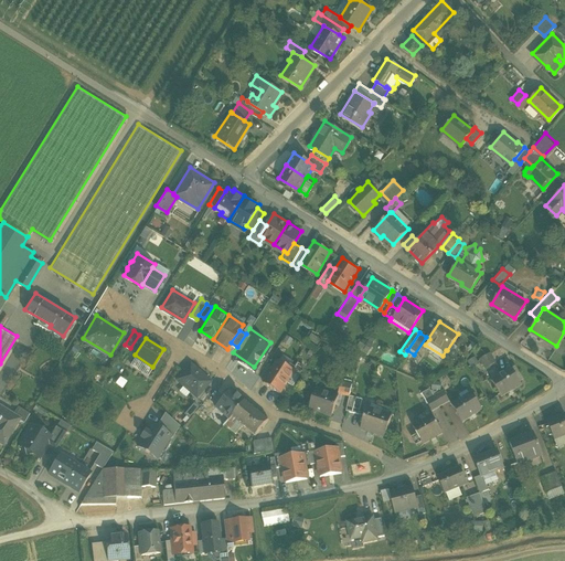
[(270,357),(276,360),(278,357),(283,351),(277,347),(270,357)]
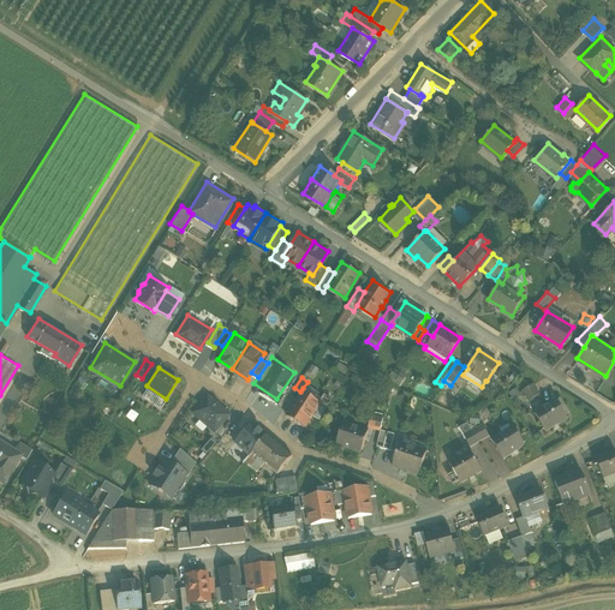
[(523,388),(529,398),(539,392),(532,381),(523,388)]
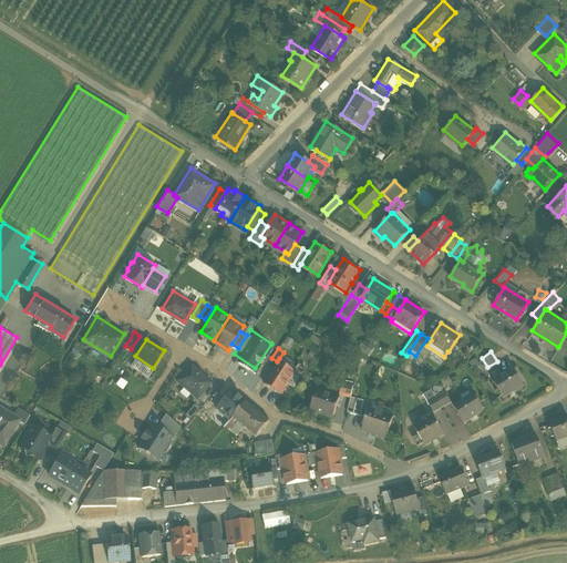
[(288,381),(296,369),(295,368),(279,358),(277,361),(272,368),(268,374),(269,374),(264,381),(280,392),(288,381)]
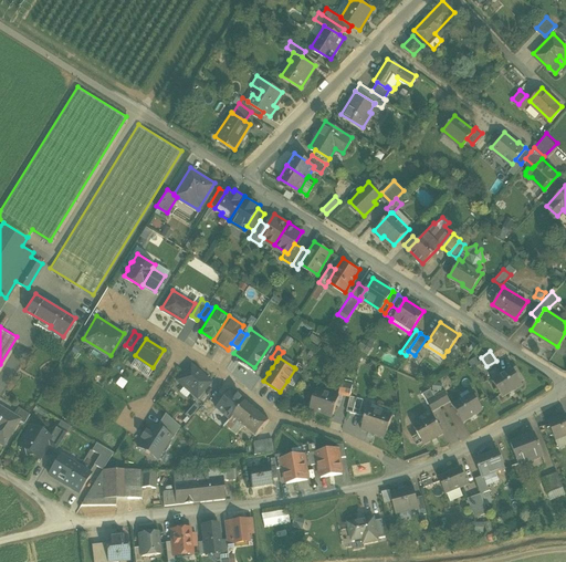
[(210,380),(190,362),(176,378),(197,395),(210,380)]
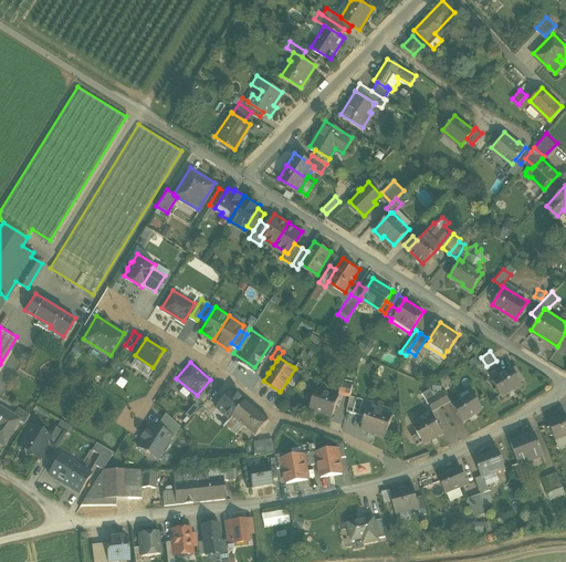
[(297,363),(294,367),(295,368),(287,381),(293,384),(304,367),(297,363)]
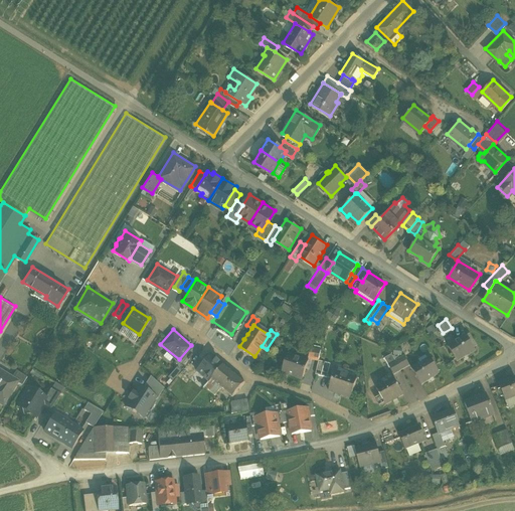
[(466,333),(448,344),(457,358),(467,352),(467,353),(476,348),(466,333)]
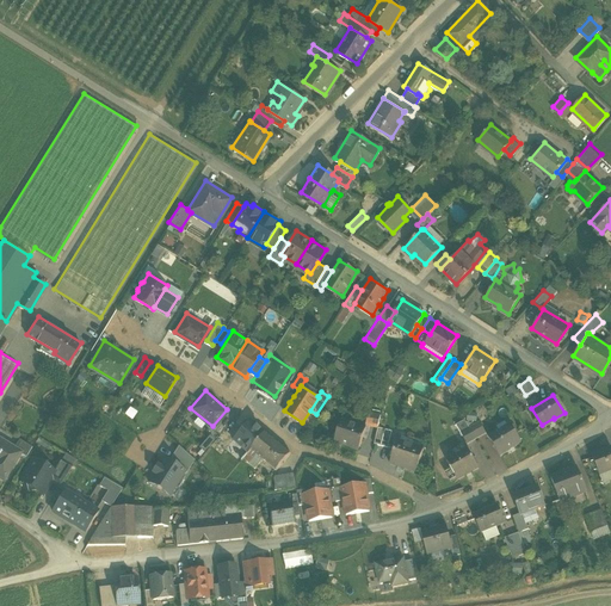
[(369,409),(366,421),(377,425),(381,412),(369,409)]
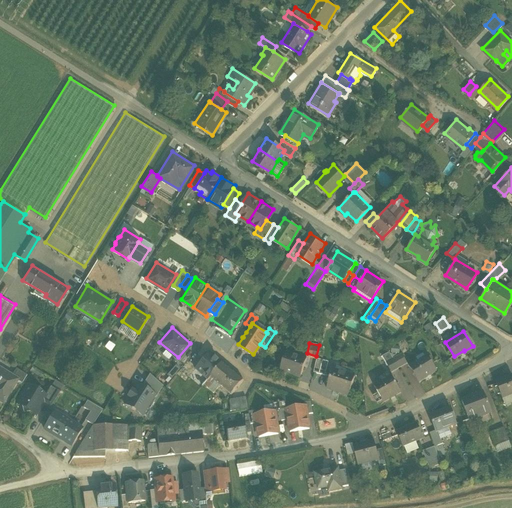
[(209,375),(222,360),(209,349),(196,364),(209,375)]
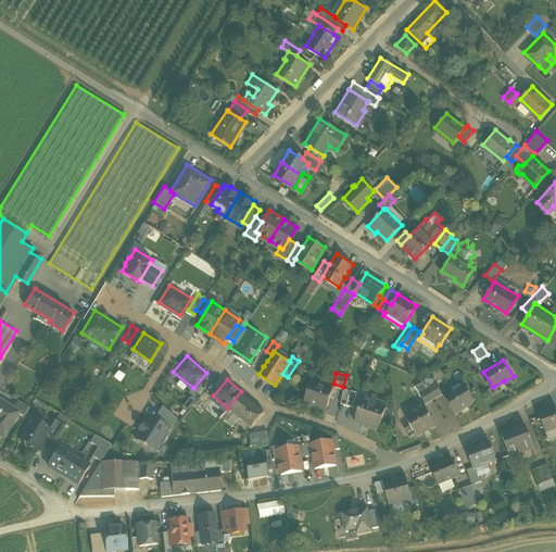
[(427,387),(422,379),(415,384),(425,401),(432,397),(427,387)]
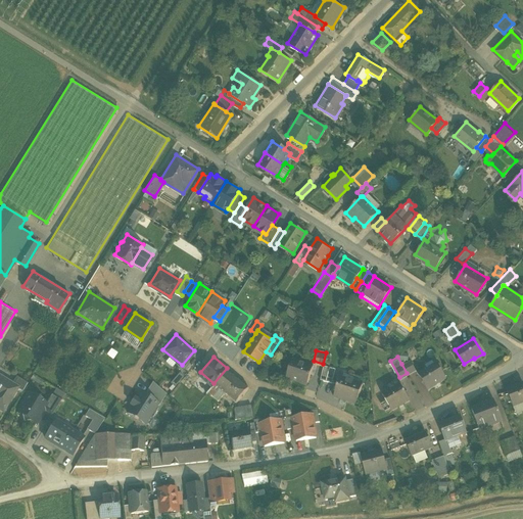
[(313,365),(292,358),(286,376),(306,383),(313,365)]
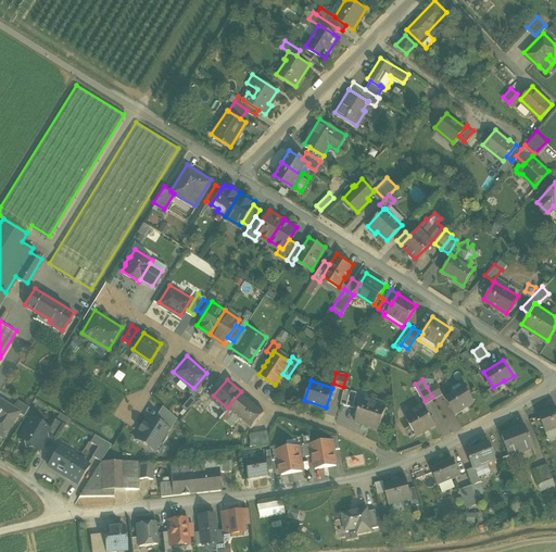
[(437,381),(427,387),(432,397),(442,391),(437,381)]
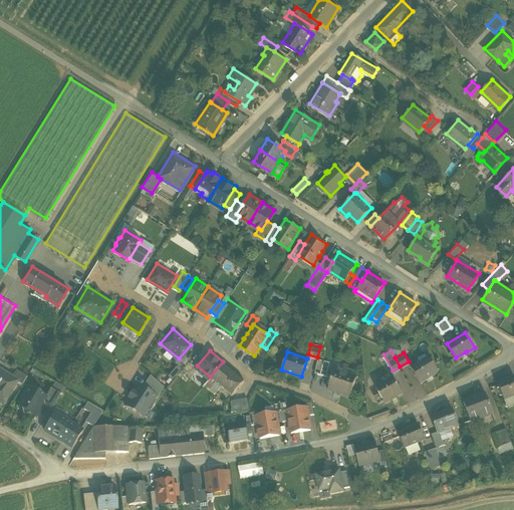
[(429,354),(412,366),(421,381),(429,376),(428,375),(438,369),(434,362),(429,354)]
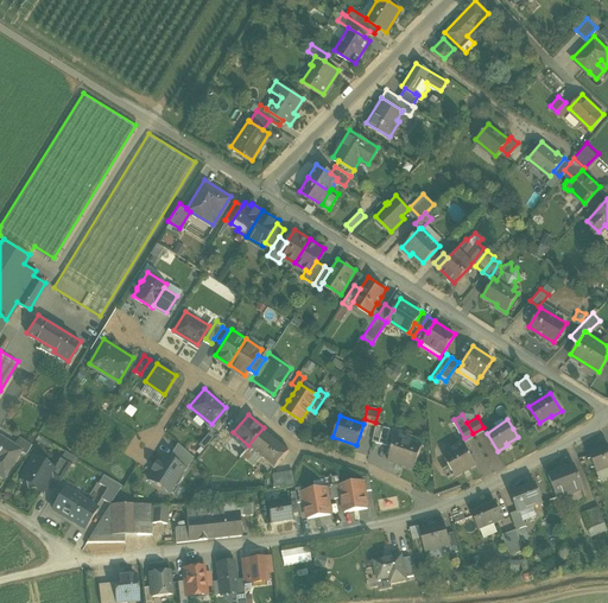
[(392,427),(375,423),(372,437),(387,443),(392,427)]
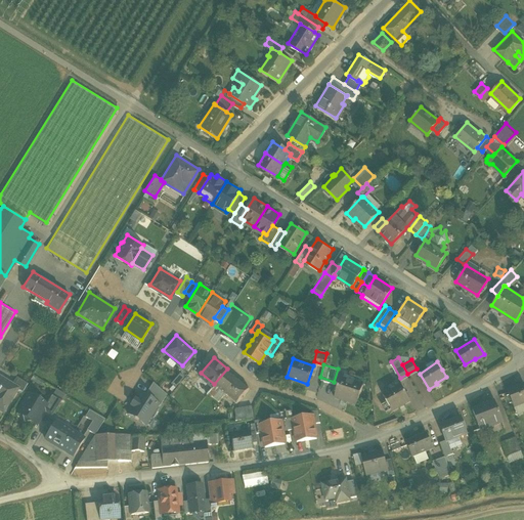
[(442,370),(446,377),(452,373),(448,366),(442,370)]
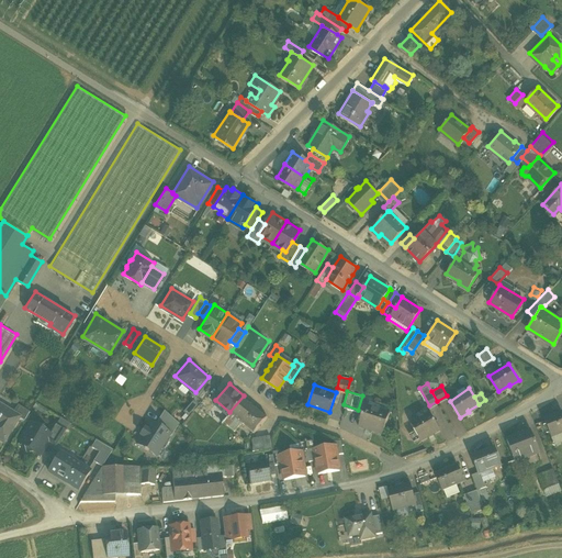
[(231,416),(234,413),(254,431),(267,415),(244,395),(229,412),(224,419),(228,423),(233,419),(231,416)]
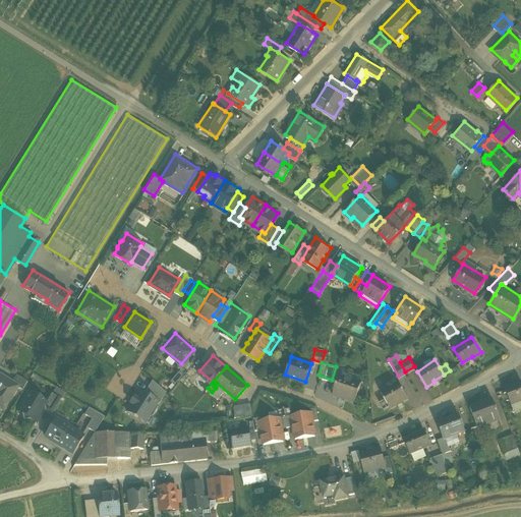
[(174,382),(182,372),(178,368),(170,379),(174,382)]
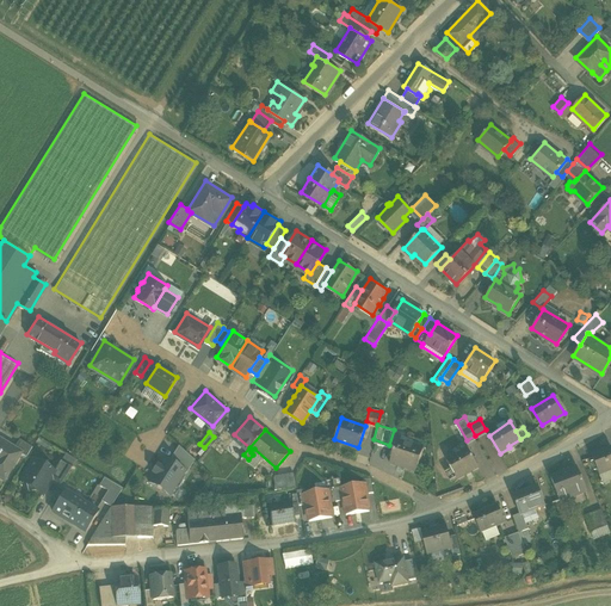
[(397,438),(390,459),(405,464),(403,465),(417,469),(424,446),(423,446),(425,439),(401,432),(399,438),(397,438)]
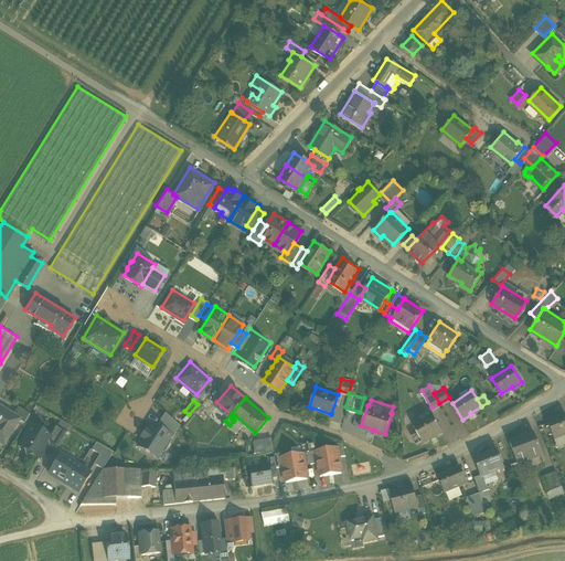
[(19,416),(12,412),(0,404),(0,440),(3,442),(19,416)]
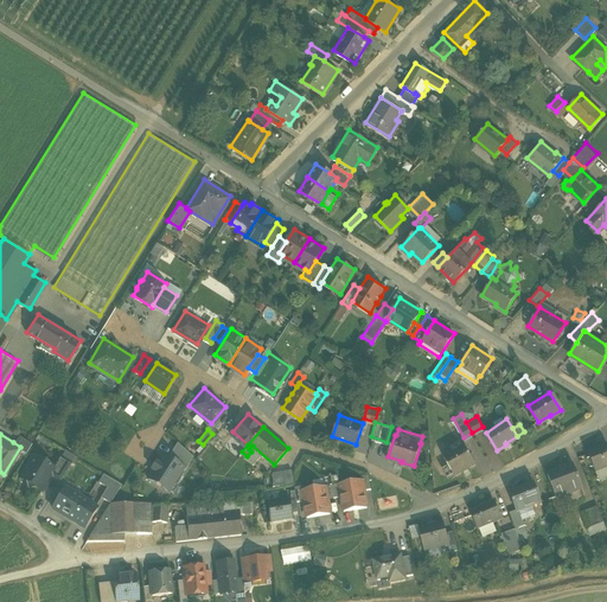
[(20,447),(26,452),(32,441),(19,434),(13,442),(20,447)]
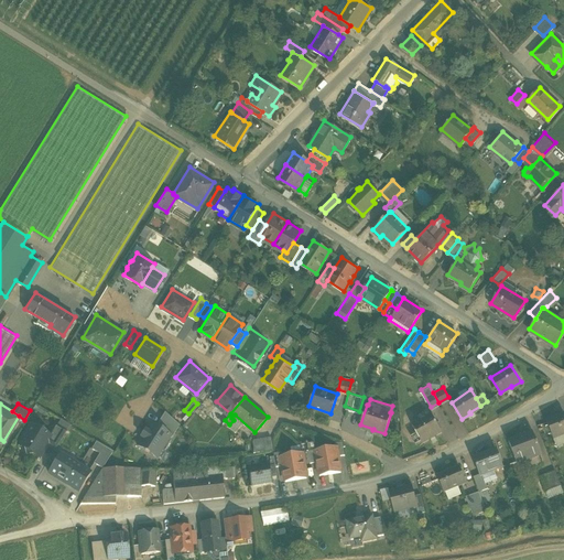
[(563,410),(546,418),(555,442),(554,443),(556,444),(563,441),(563,410)]
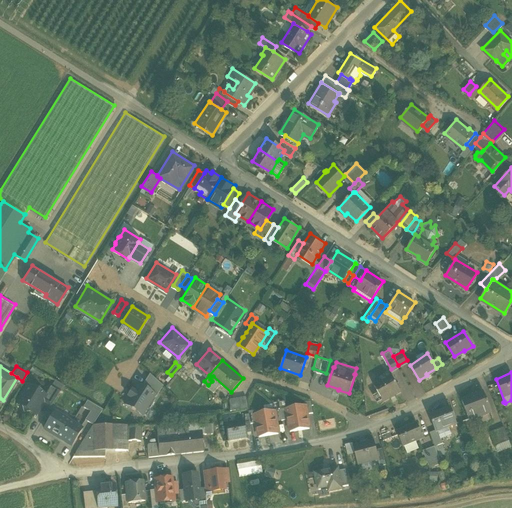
[(391,373),(374,384),(383,400),(400,389),(391,373)]
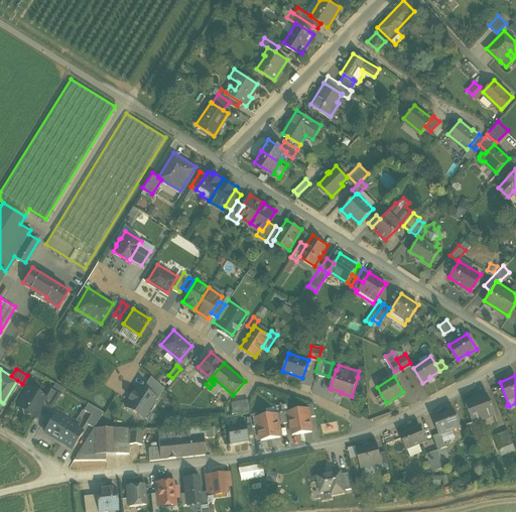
[(155,395),(138,384),(134,391),(132,390),(128,397),(130,398),(125,405),(142,415),(155,395)]
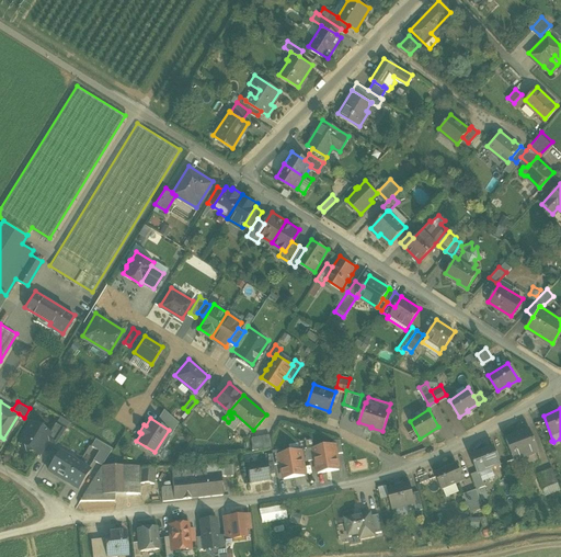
[(52,432),(47,438),(55,442),(66,425),(56,419),(54,420),(47,430),(52,432)]
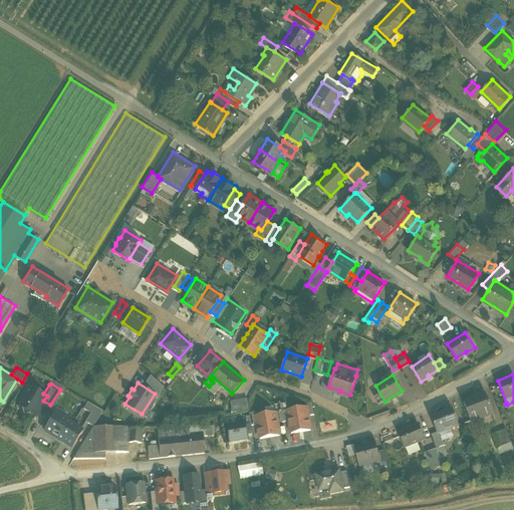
[(43,401),(47,396),(43,394),(40,392),(39,387),(35,388),(30,386),(26,386),(18,399),(19,402),(27,407),(28,411),(31,410),(36,413),(43,401)]
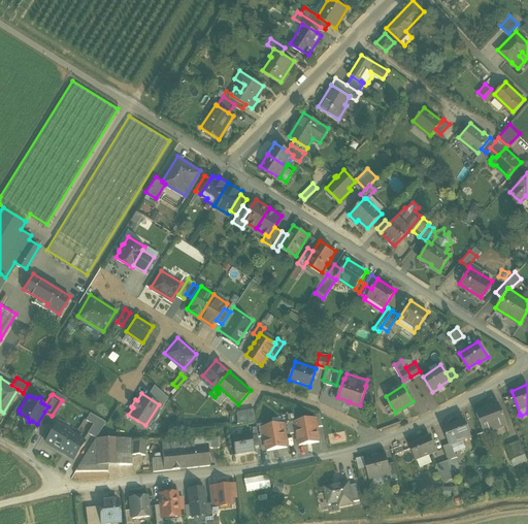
[(499,402),(476,411),(484,431),(488,429),(490,434),(506,428),(504,423),(506,422),(499,402)]
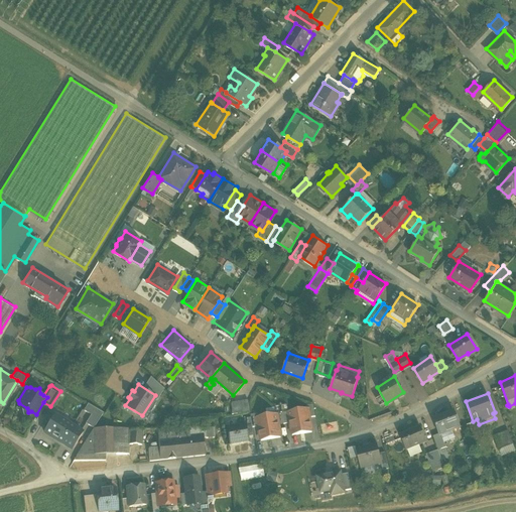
[(232,398),(232,409),(250,408),(249,396),(232,398)]
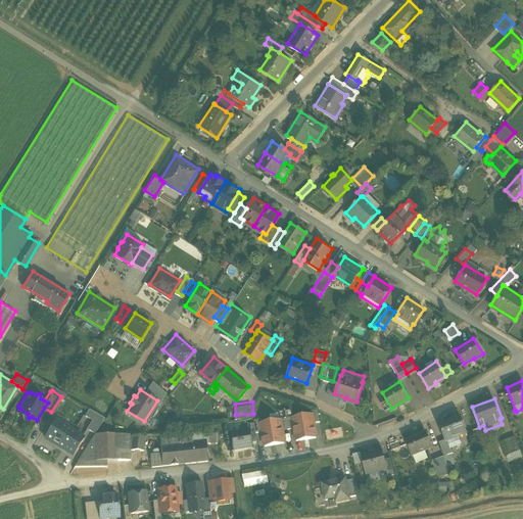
[(87,426),(95,431),(104,416),(89,407),(85,413),(92,418),(87,426)]
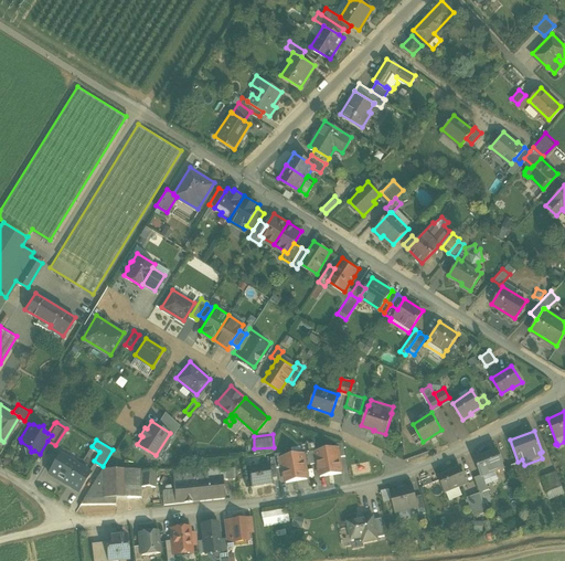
[(315,441),(301,443),(301,444),(305,462),(318,461),(316,450),(317,450),(315,441)]
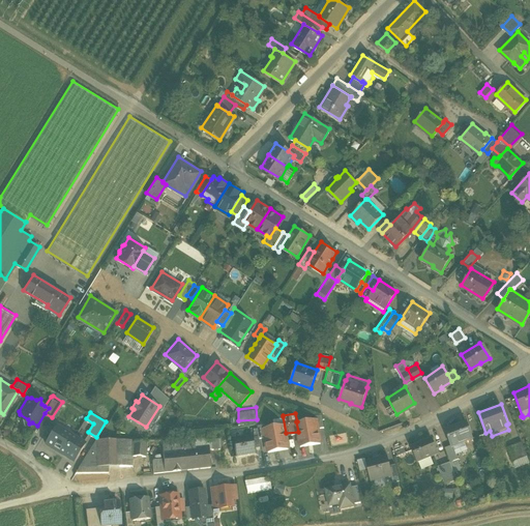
[(317,417),(318,427),(318,426),(324,426),(322,413),(315,414),(316,417),(317,417)]
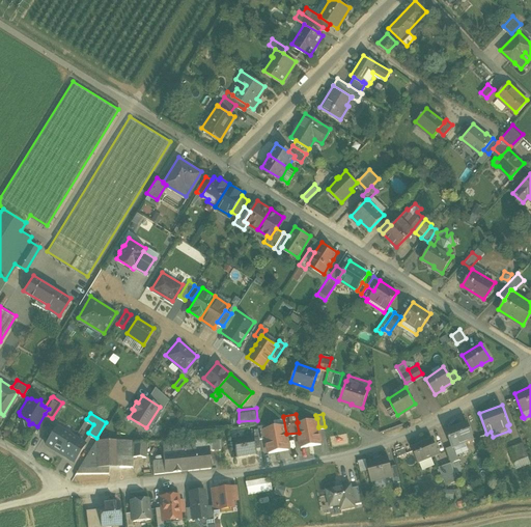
[(275,425),(266,427),(264,427),(267,436),(266,436),(267,443),(268,443),(269,450),(288,447),(286,434),(283,417),(274,418),(275,425)]
